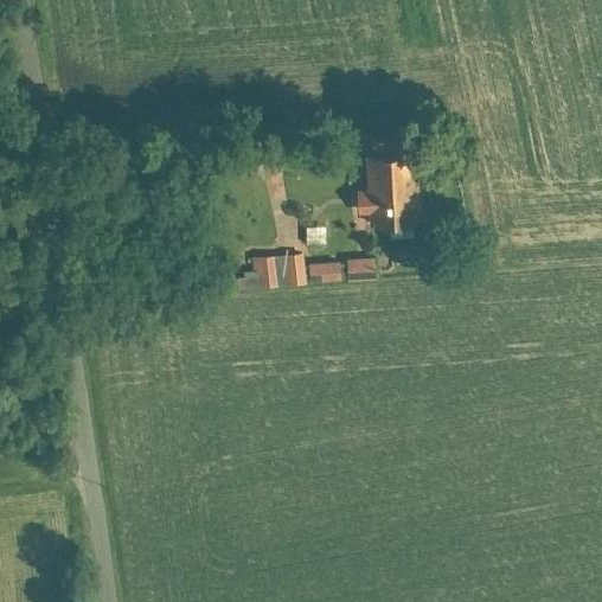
[(364,134),(366,192),(356,193),(357,216),(367,216),(367,223),(423,221),(418,132),(364,134)]
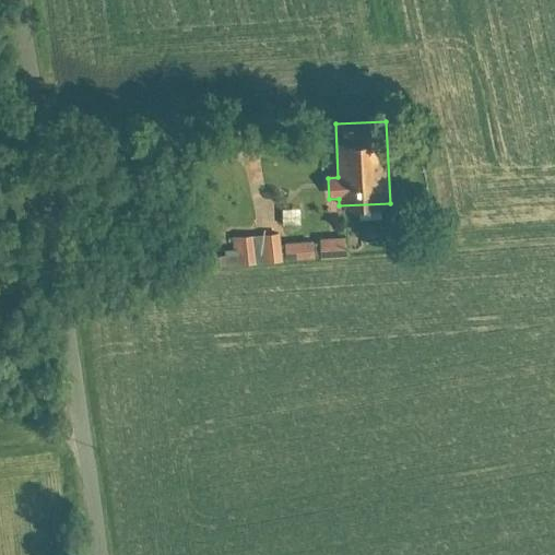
[(261,235),(238,235),(238,261),(260,261),(261,235)]
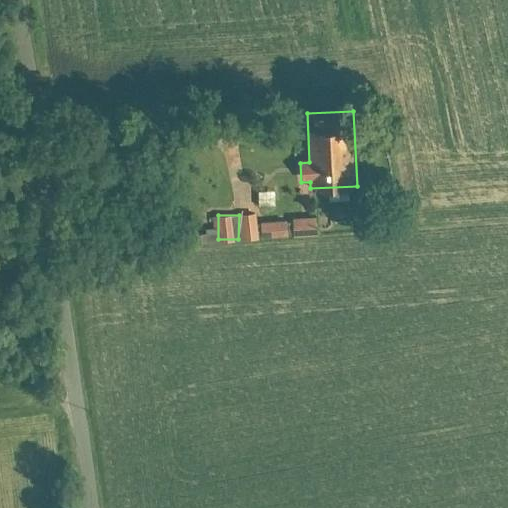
[(239,215),(238,239),(257,240),(257,215),(239,215)]
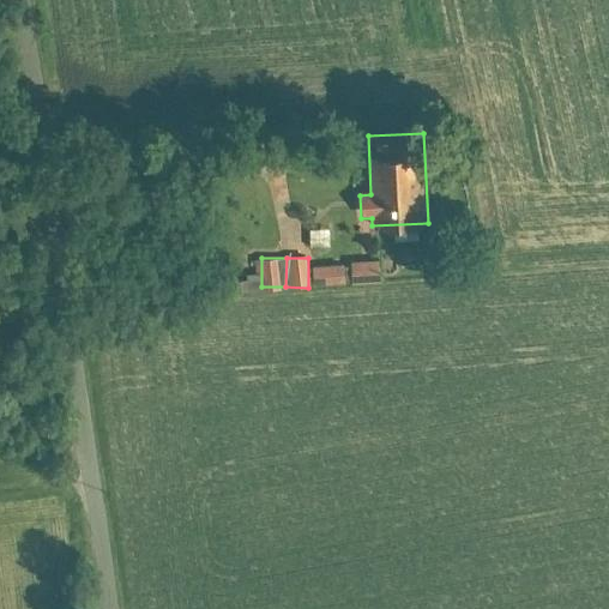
[(354,261),(353,281),(381,282),(383,263),(354,261)]
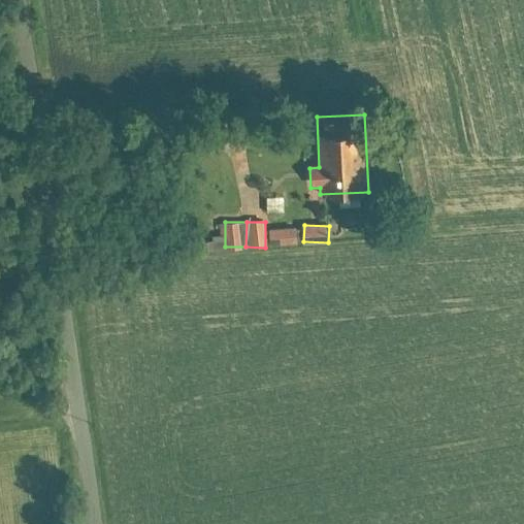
[(298,242),(298,229),(268,229),(267,242),(298,242)]
